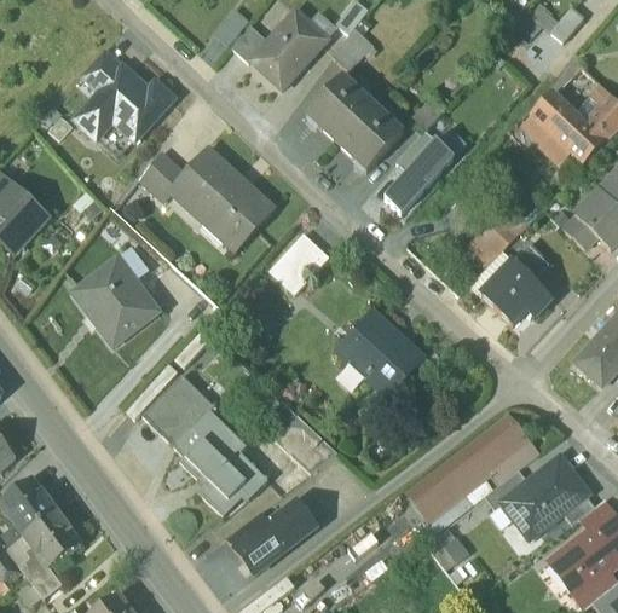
[(356,0),(336,24),(350,34),(354,28),(368,10),(356,0)]
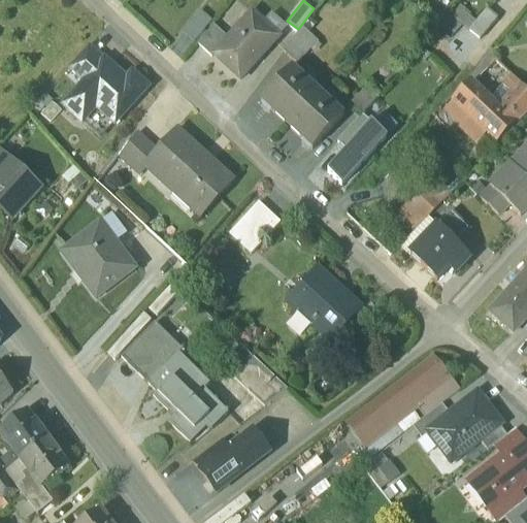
[(183,26),(194,36),(213,17),(203,5),(183,26)]
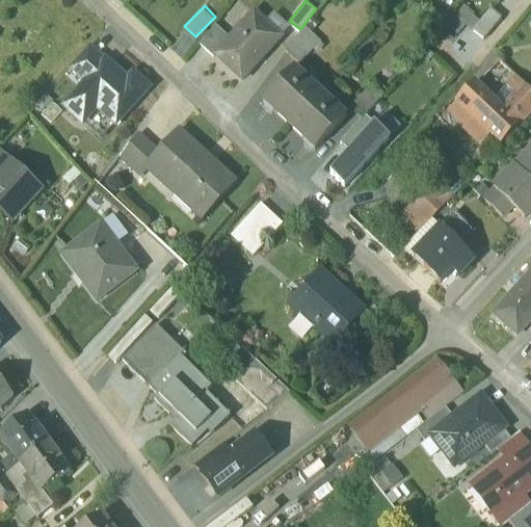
[(473,25),(483,33),(499,14),(488,5),(473,25)]
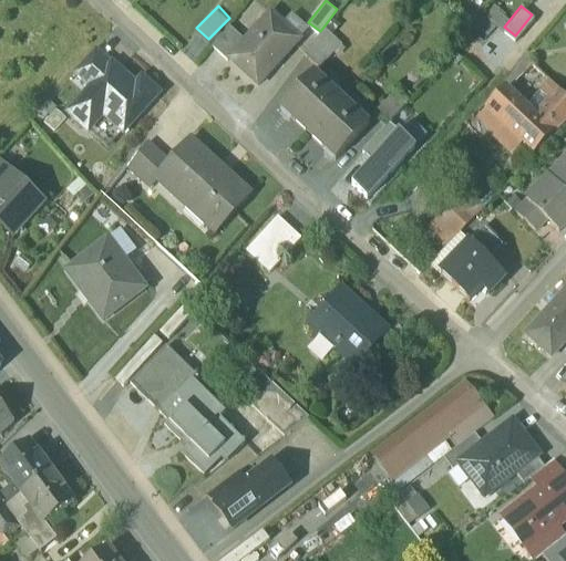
[(246,38),(229,55),(229,56),(258,82),(300,35),(295,31),(284,21),(271,10),(246,38)]
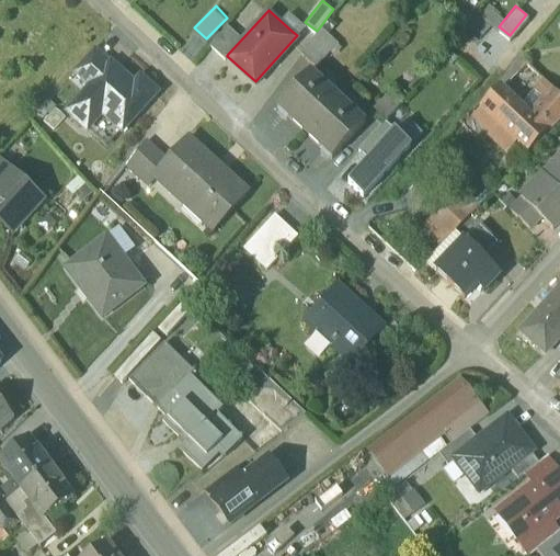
[(298,23),(288,13),(281,21),(292,31),(298,23)]
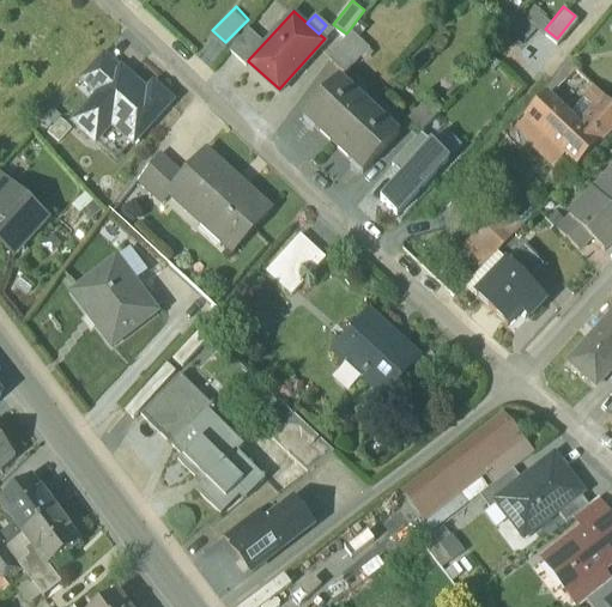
[(248,25),(230,48),(247,62),(248,61),(248,60),(266,41),(248,25)]
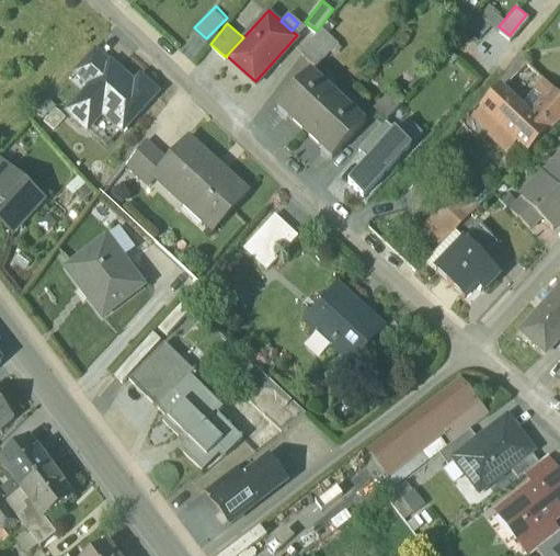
[(317,31),(301,52),(317,65),(339,42),(321,25),(317,31)]
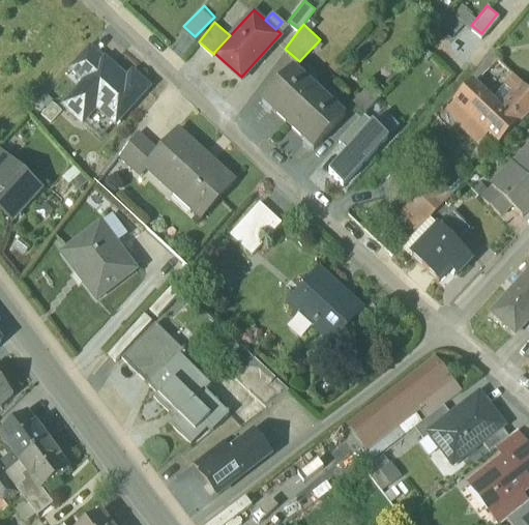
[(106,57),(89,42),(69,65),(85,80),(106,57)]
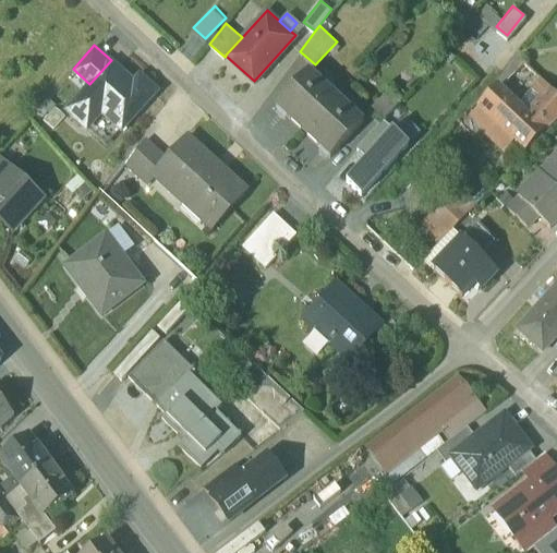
[(134,81),(111,60),(89,84),(68,108),(87,125),(101,109),(121,127),(156,88),(141,74),(134,81)]
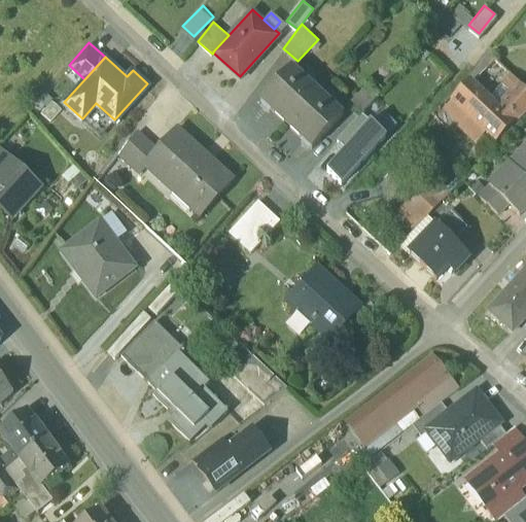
[(292,64),(261,98),(263,98),(287,120),(317,89),(292,66),(293,65),(292,64)]
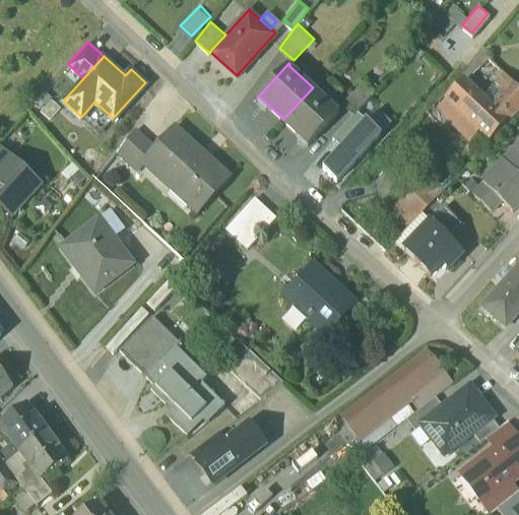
[(493,102),(465,74),(446,94),(490,137),(509,117),(493,102)]
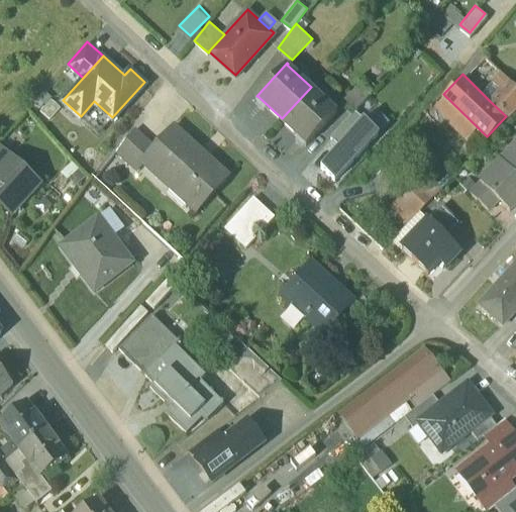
[(362,79),(340,102),(351,112),(373,89),(362,79)]
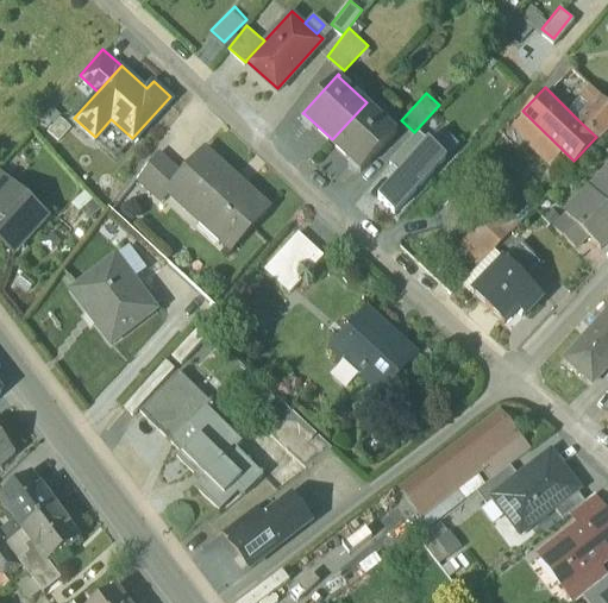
[(607,99),(602,93),(589,106),(607,123),(607,99)]
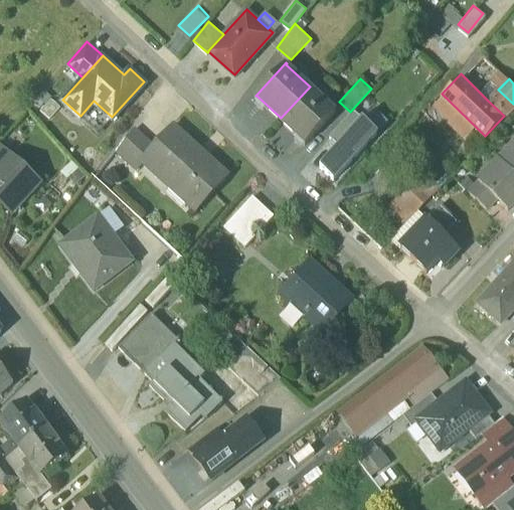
[(310,87),(281,118),(305,141),(304,141),(305,142),(335,110),(334,109),(310,87)]
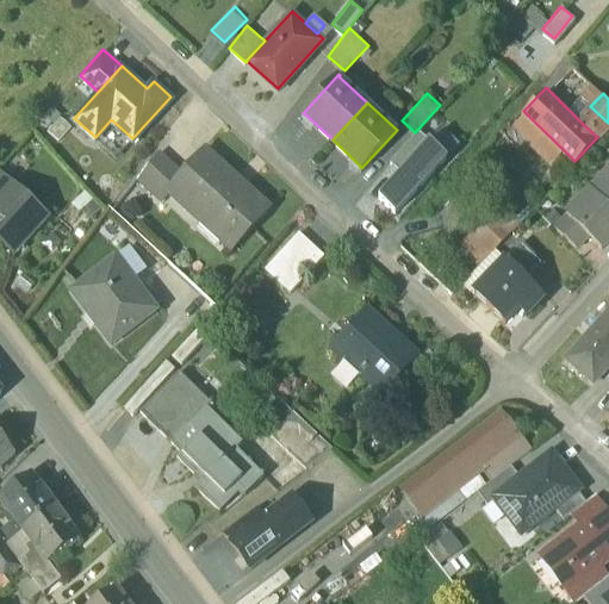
[(608,123),(590,106),(578,119),(597,137),(608,125),(608,123)]
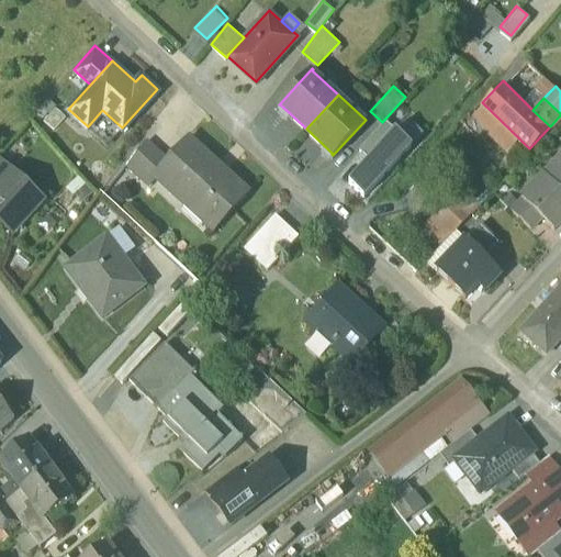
[(361,147),(370,155),(396,126),(385,119),(361,147)]
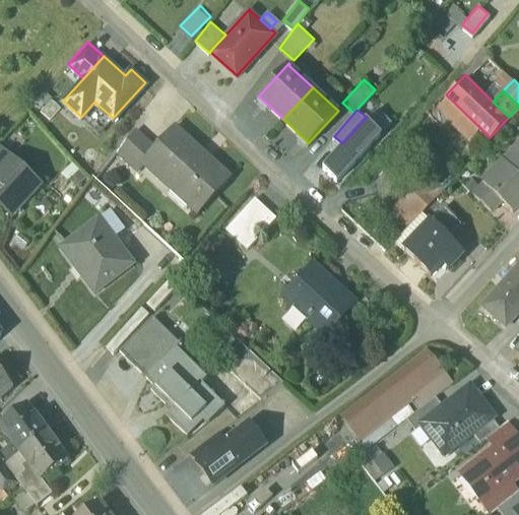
[(324,166),(337,178),(381,131),(367,117),(342,143),(324,166)]
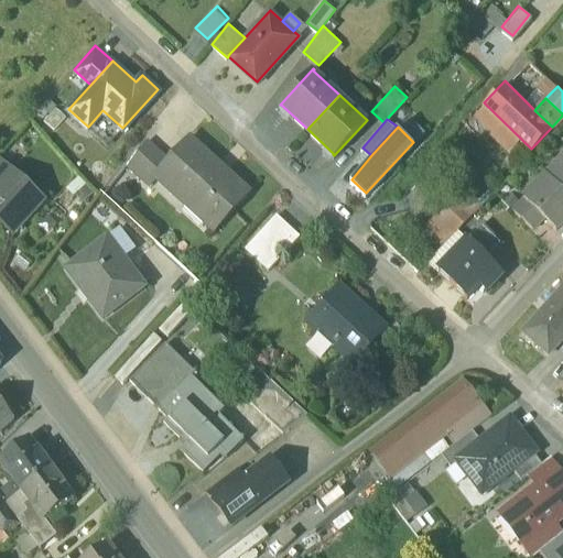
[(170,159),(148,138),(128,162),(151,183),(158,176),(155,174),(170,159)]
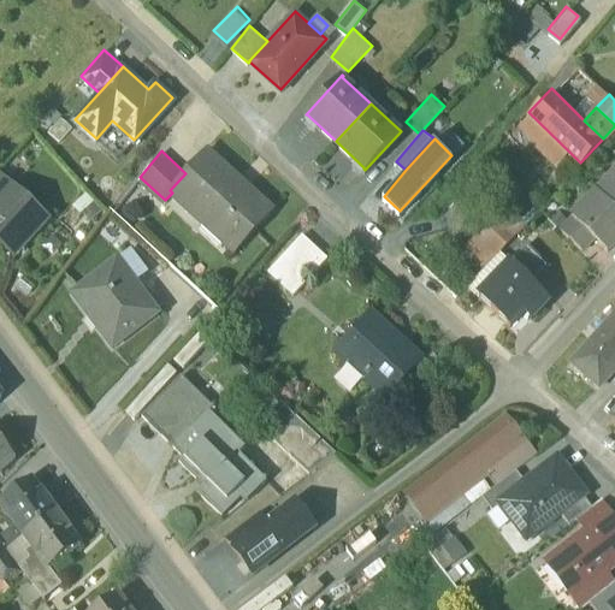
[(185,173),(170,190),(172,193),(234,248),(272,207),(249,185),(246,189),(206,152),(185,173)]
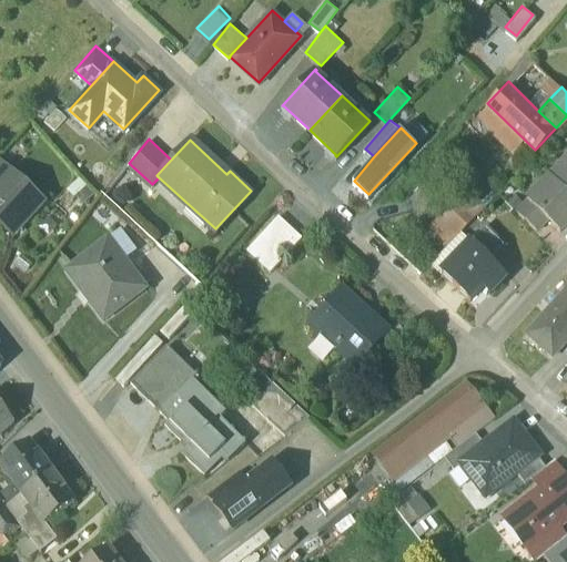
[(566,155),(550,174),(566,190),(566,155)]
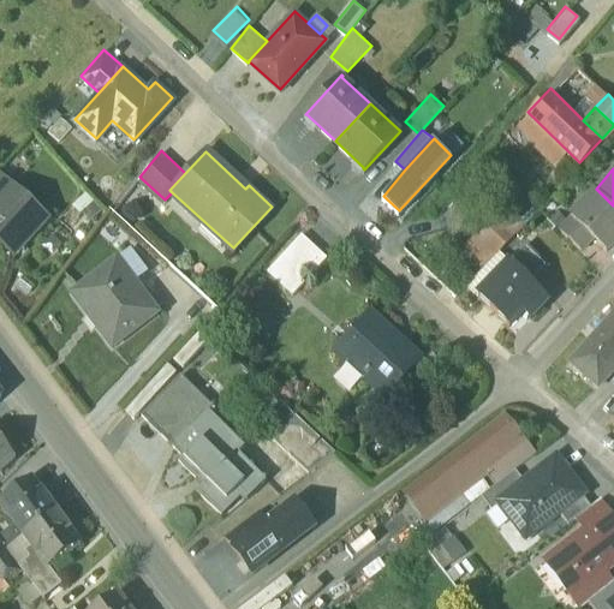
[(0,192),(0,239),(12,251),(35,226),(25,216),(34,207),(9,184),(7,185),(0,192)]
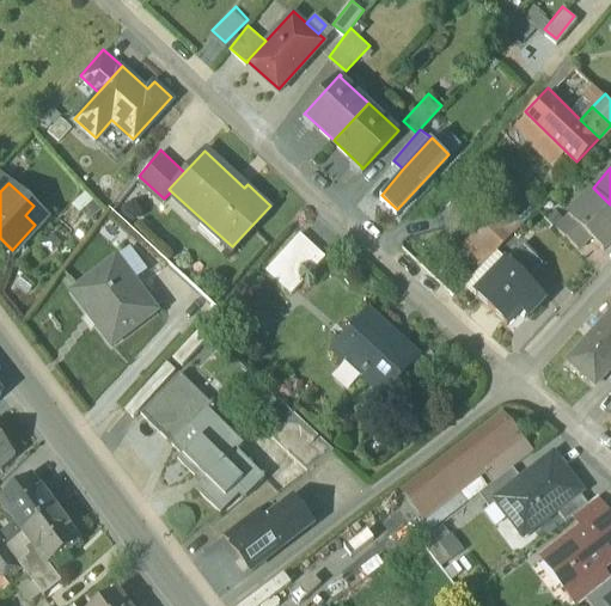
[(610,204),(593,188),(570,212),(591,232),(604,244),(610,237),(610,204)]
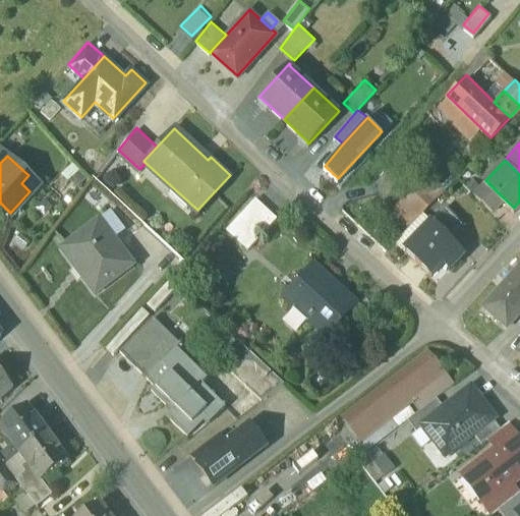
[(443,189),(425,172),(417,181),(435,197),(443,189)]
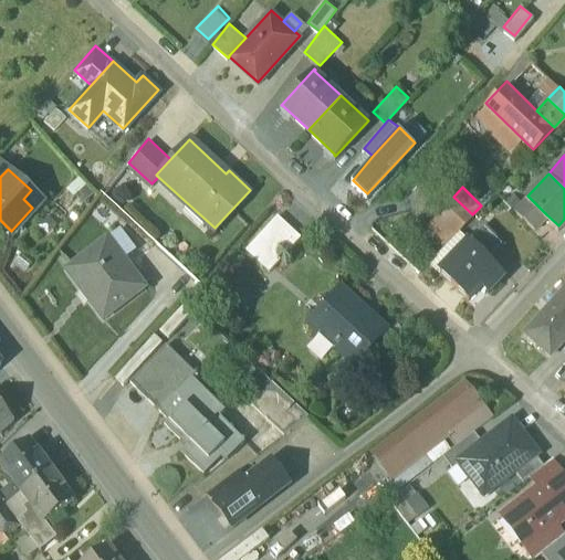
[(546,214),(527,196),(514,208),(535,226),(546,214)]
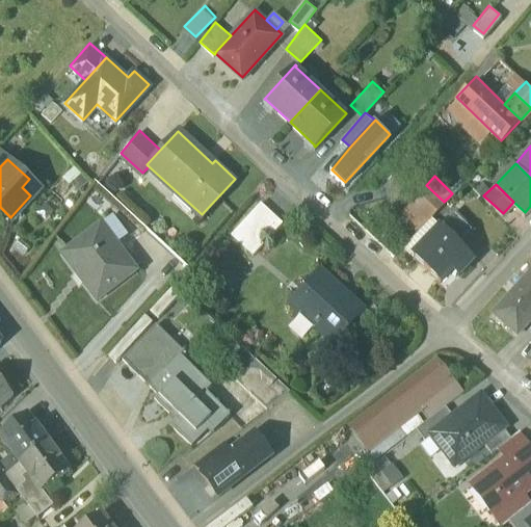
[(444,202),(426,185),(413,200),(430,216),(444,202)]
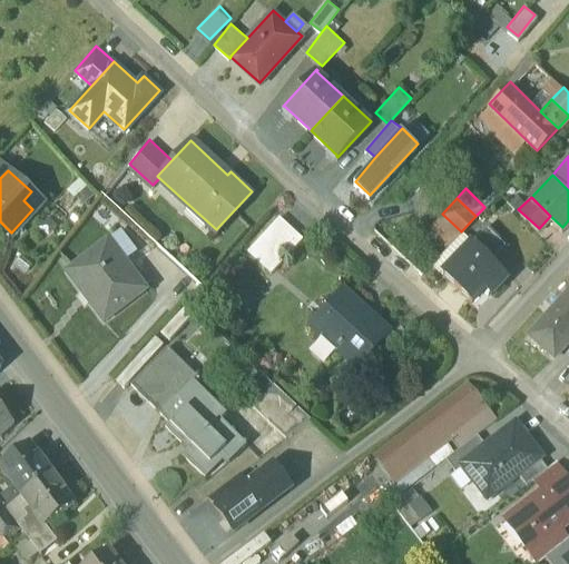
[(303,236),(280,214),(262,234),(285,256),(303,236)]
